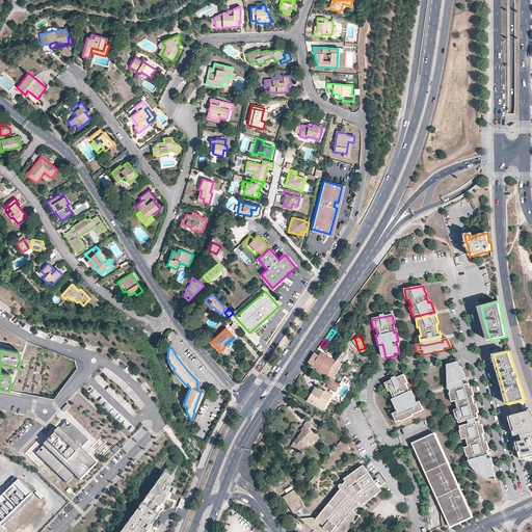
[(309,363),(328,375),(337,362),(322,352),(320,355),(315,352),(309,363)]
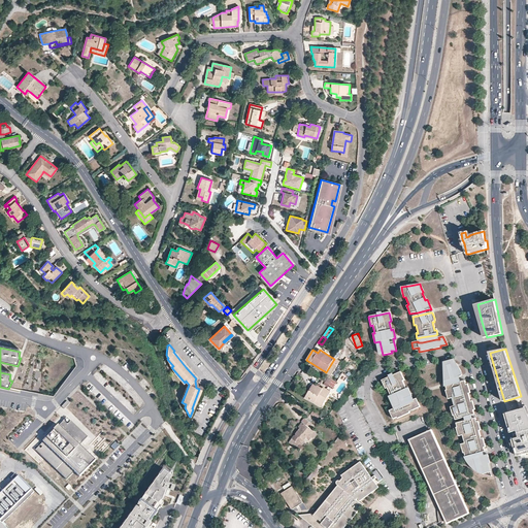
[(192,408),(193,409),(202,388),(197,386),(197,382),(199,380),(174,351),(173,352),(186,367),(196,378),(195,381),(196,388),(199,389),(192,408)]
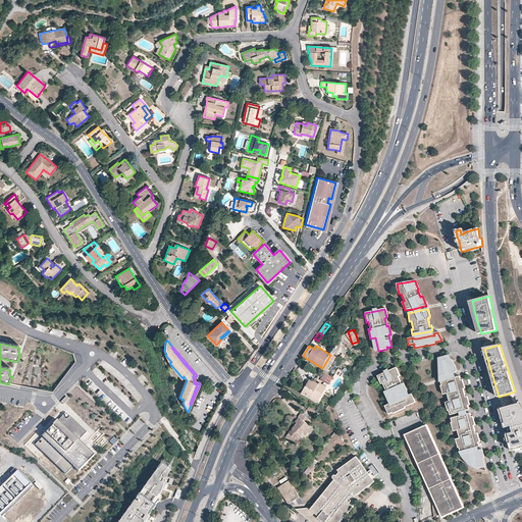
[(330,355),(322,368),(327,371),(336,357),(331,353),(330,355)]
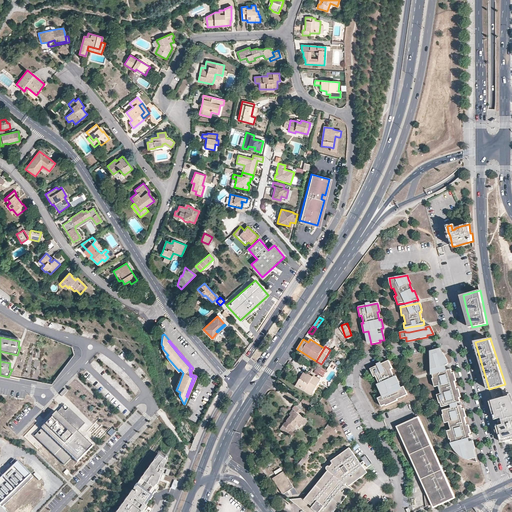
[(440,353),(439,349),(431,352),(432,355),(430,355),(431,371),(433,371),(435,370),(436,370),(437,369),(438,369),(439,368),(441,368),(442,367),(443,367),(444,366),(445,365),(446,365),(447,364),(448,363),(447,359),(445,356),(442,352),(440,353)]
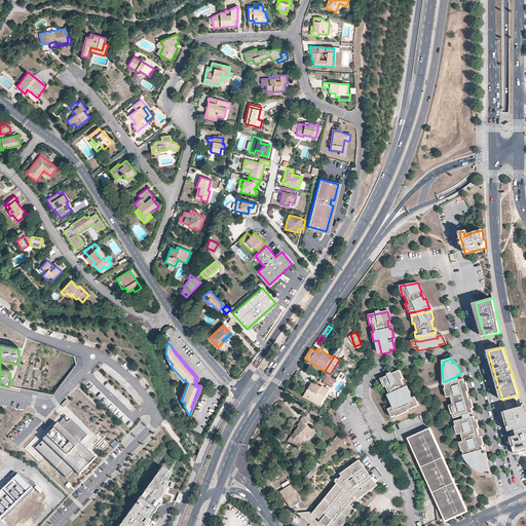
[(182,382),(184,381),(171,366),(171,367),(173,372),(182,382)]
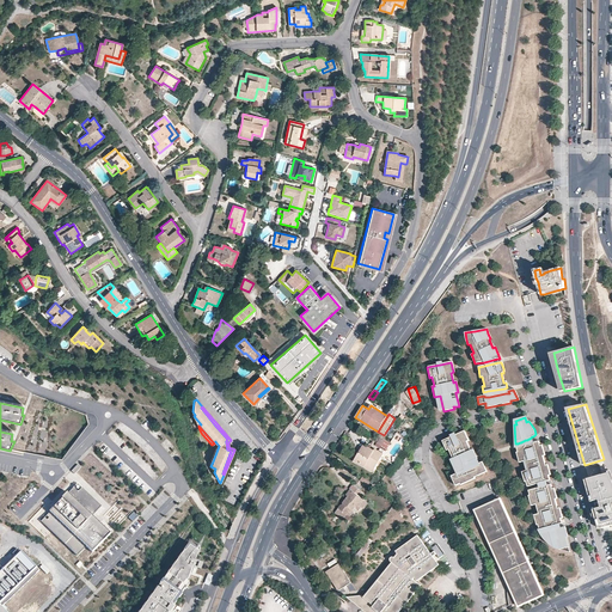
[(457,473),(451,477),(456,487),(460,484),(461,485),(475,478),(475,477),(483,472),(482,469),(478,463),(476,458),(471,450),(470,451),(465,441),(467,440),(463,432),(453,435),(441,442),(446,452),(447,451),(452,459),(450,460),(457,473)]
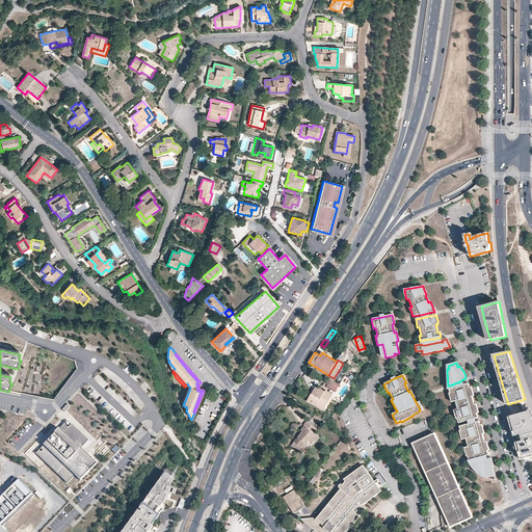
[(340,386),(330,380),(327,386),(336,391),(340,386)]
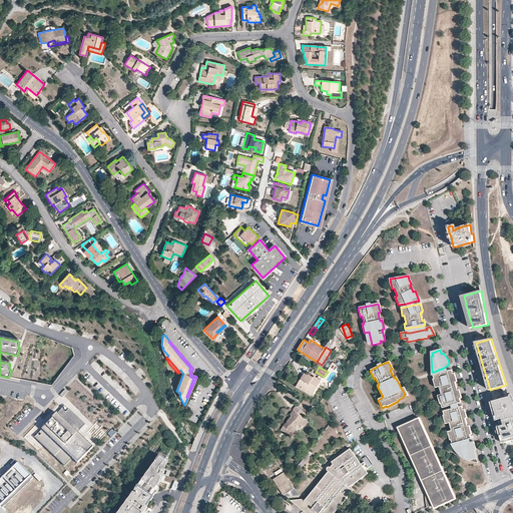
[(455,379),(452,369),(440,373),(433,375),(434,379),(433,379),(434,383),(436,388),(439,386),(442,394),(438,395),(440,404),(441,403),(443,408),(451,405),(461,402),(460,396),(457,388),(455,379)]
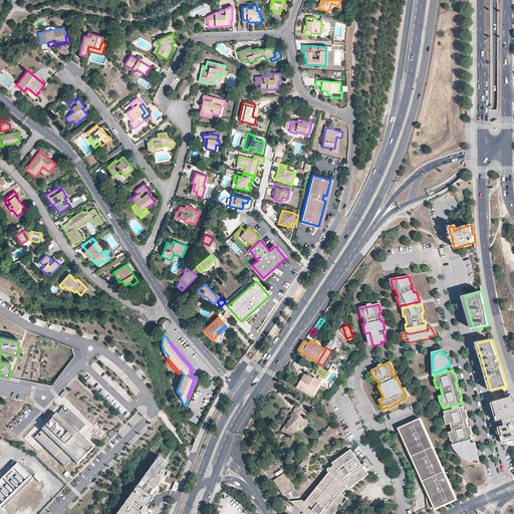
[(313,377),(307,373),(302,380),(301,379),(297,387),(301,390),(303,388),(313,394),(321,380),(314,376),(313,377)]
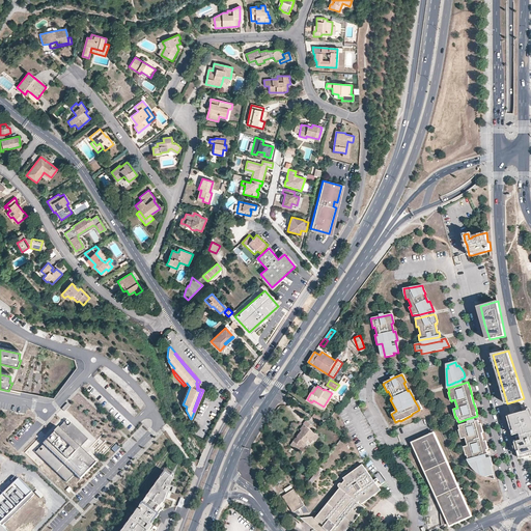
[(323,409),(324,407),(313,400),(311,402),(323,409)]
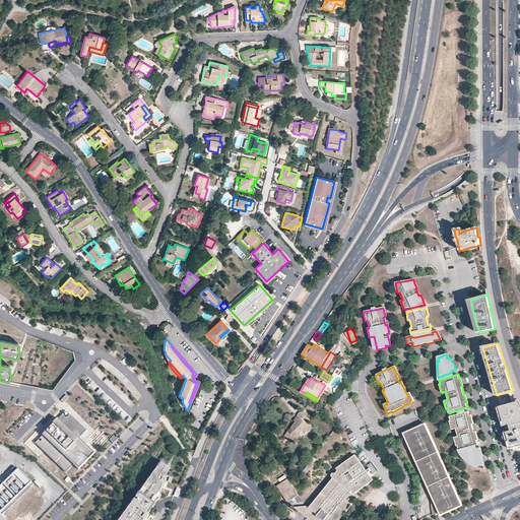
[(519,405),(518,401),(501,407),(507,430),(512,448),(519,445),(519,405)]
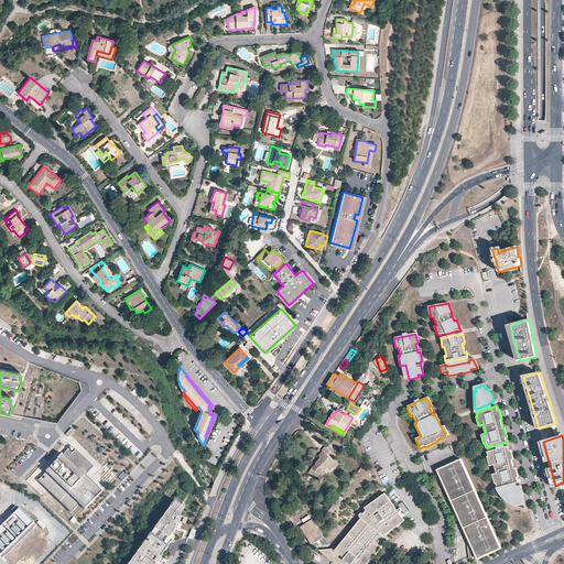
[(343,445),(335,438),(332,443),(340,449),(343,445)]
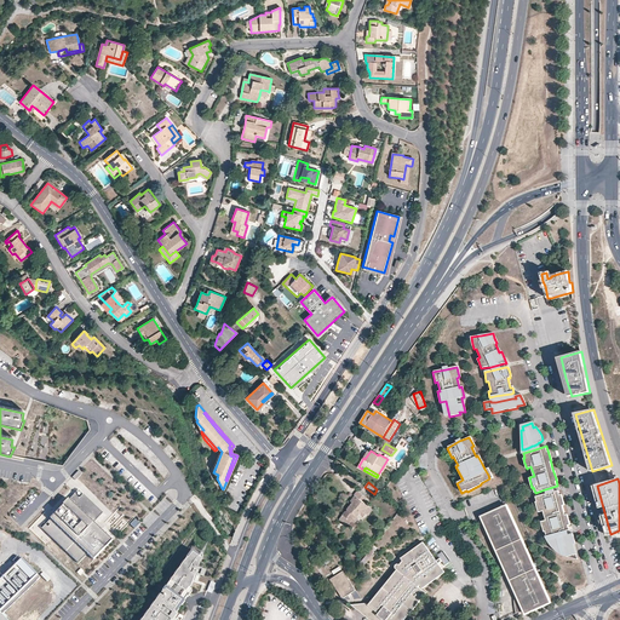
[(562,500),(558,489),(546,493),(537,497),(538,501),(537,501),(539,512),(544,510),(546,520),(543,521),(545,532),(546,532),(547,537),(555,534),(570,529),(568,521),(562,500)]
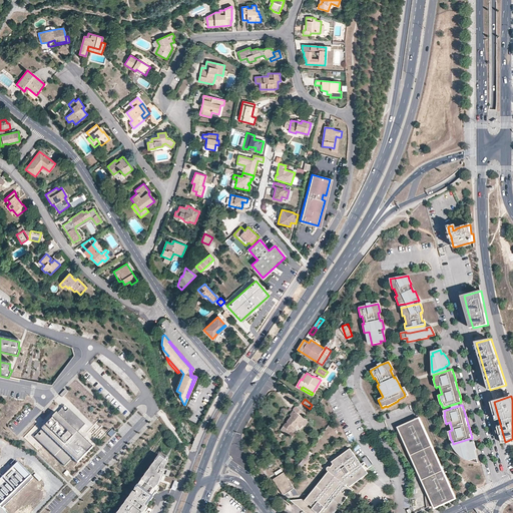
[(281,429),(289,436),(292,432),(291,431),(294,427),(295,428),(298,425),(301,427),(303,424),(301,423),(304,418),(302,416),(305,413),(296,406),(293,409),(296,411),(292,416),(288,421),(288,422),(287,424),(287,423),(281,429)]
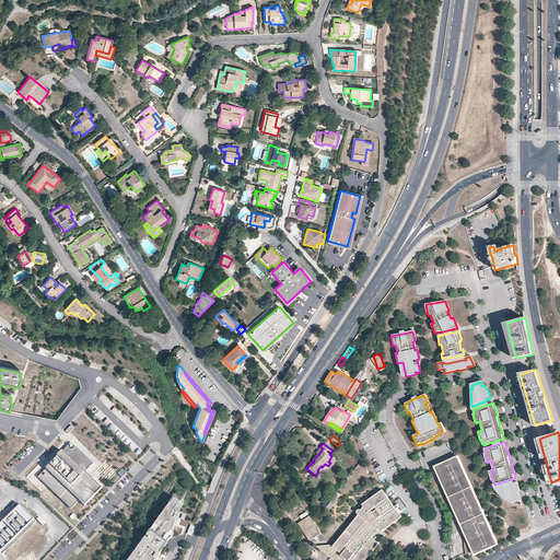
[(67,446),(37,478),(70,509),(79,500),(84,506),(101,489),(84,473),(93,464),(74,446),(71,451),(67,446)]
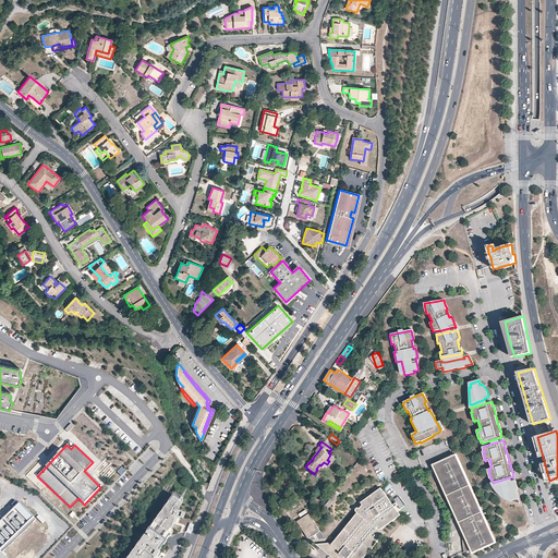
[(468,552),(494,540),(488,526),(475,500),(458,459),(436,469),(450,499),(463,530),(464,550),(468,552)]
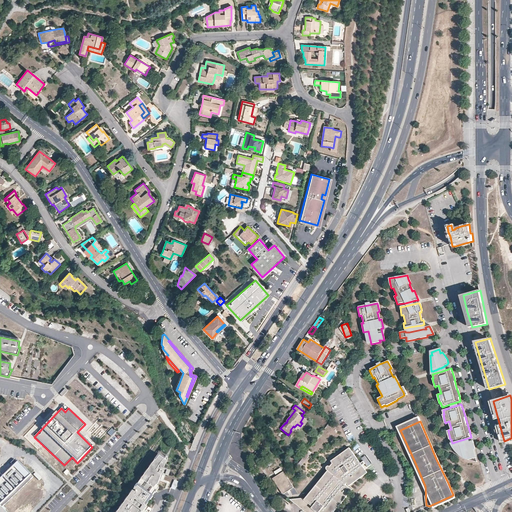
[(473,443),(472,440),(459,444),(453,446),(456,449),(456,450),(458,451),(459,452),(461,454),(464,456),(466,457),(467,458),(469,459),(477,457),(476,455),(473,443)]
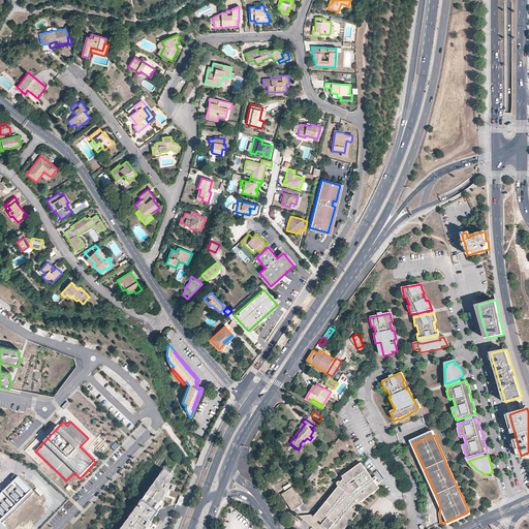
[(378,487),(361,463),(343,476),(344,478),(341,481),(340,481),(340,480),(339,481),(338,481),(337,483),(337,484),(338,485),(339,486),(315,516),(313,514),(300,516),(311,525),(316,528),(342,528),(363,504),(356,500),(359,498),(360,500),(378,487)]
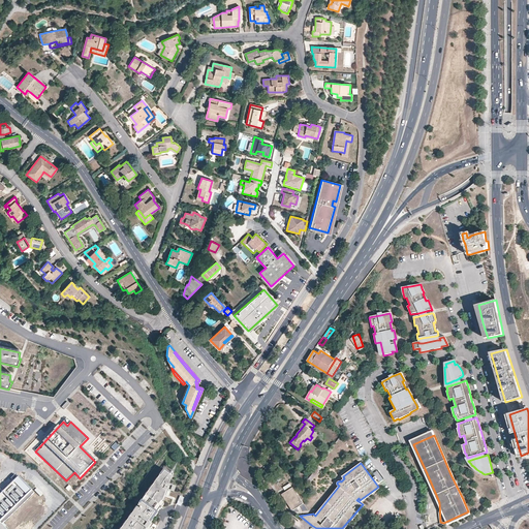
[(273,465),(272,465),(265,469),(265,470),(265,471),(266,471),(266,472),(267,473),(268,473),(269,473),(270,473),(272,472),(273,471),(274,470),(274,469),(275,468),(274,467),(274,466),(273,465)]
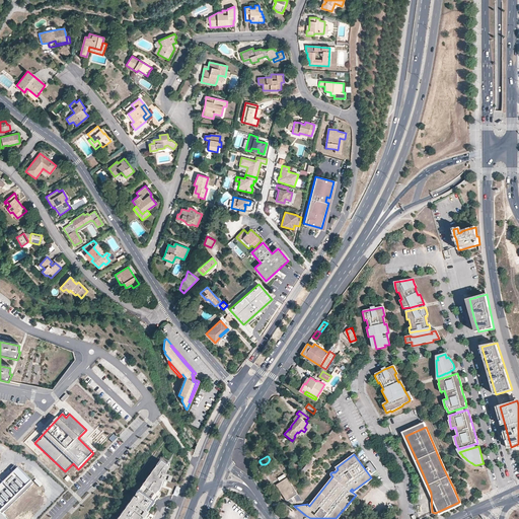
[(147,511),(157,497),(154,496),(156,492),(157,493),(158,491),(160,487),(159,486),(161,480),(162,480),(166,482),(167,477),(164,476),(167,468),(165,466),(167,465),(166,464),(160,460),(142,487),(141,486),(117,518),(141,518),(142,518),(144,518),(148,518),(151,515),(147,511)]
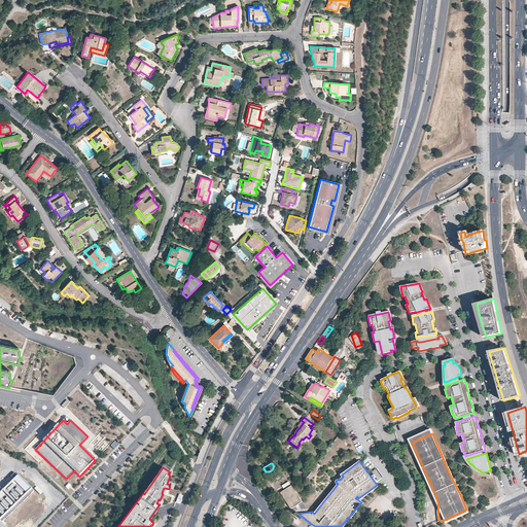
[(377,468),(372,472),(377,481),(382,478),(377,468)]
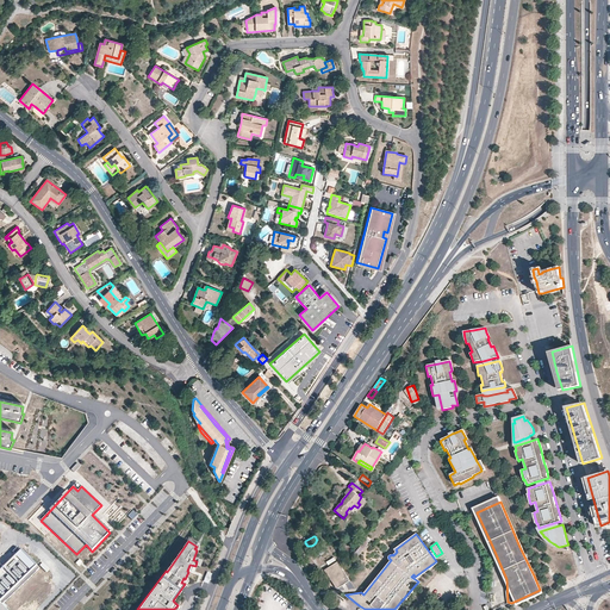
[(334,551),(331,547),(316,556),(318,560),(334,551)]
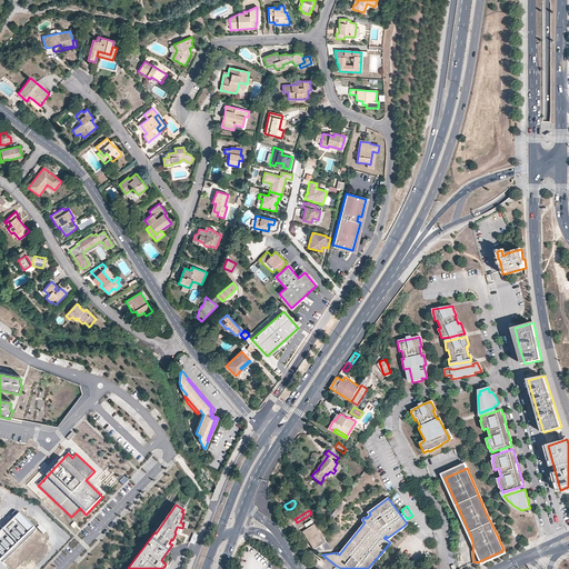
[(0,568),(7,568),(0,561),(0,560),(35,527),(20,511),(3,529),(0,525),(0,568)]
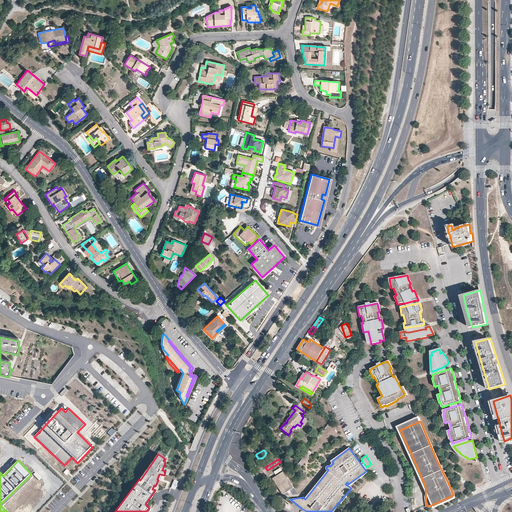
[(282,466),(280,463),(267,471),(269,474),(282,466)]
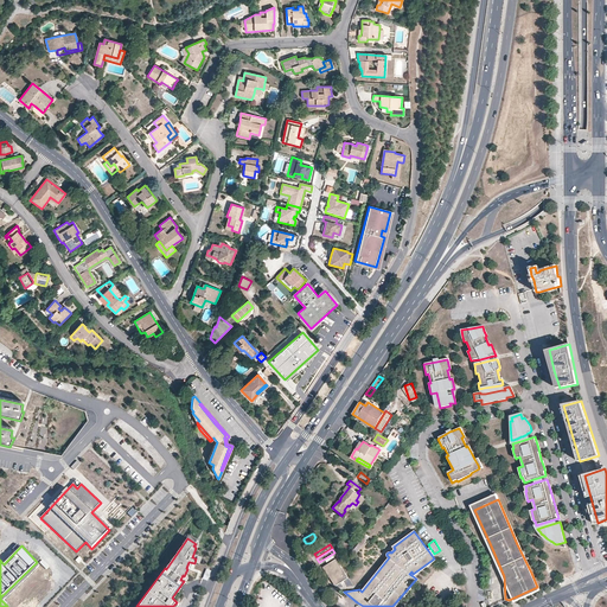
[(332,580),(336,586),(349,577),(337,558),(324,567),(332,580)]
